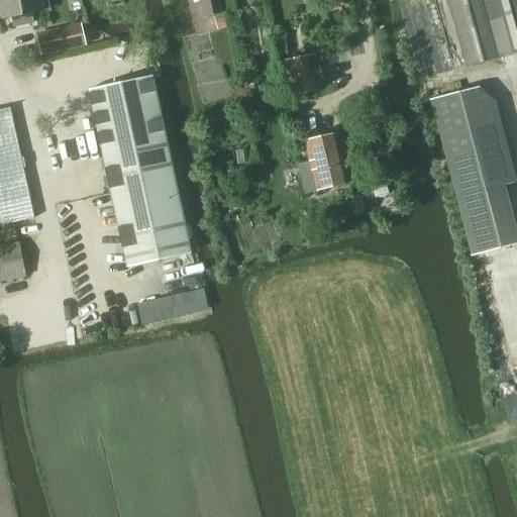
[(39,0),(0,0),(0,7),(2,19),(12,17),(14,27),(33,23),(31,13),(41,12),(39,0)]
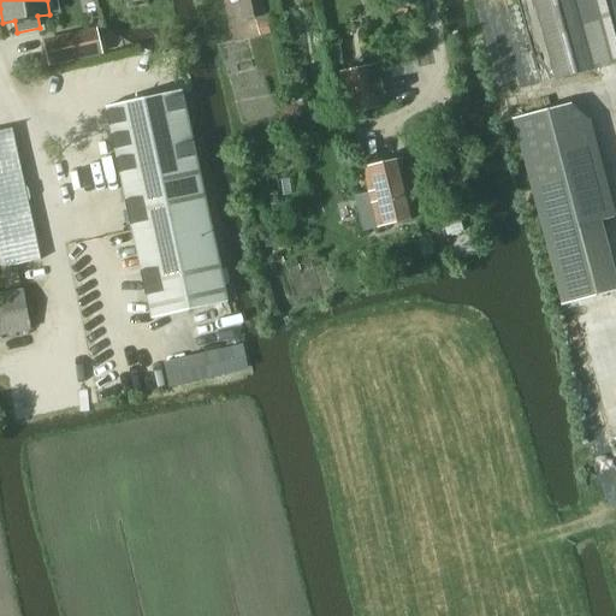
[(240,0),(244,21),(265,17),(260,0),(240,0)]
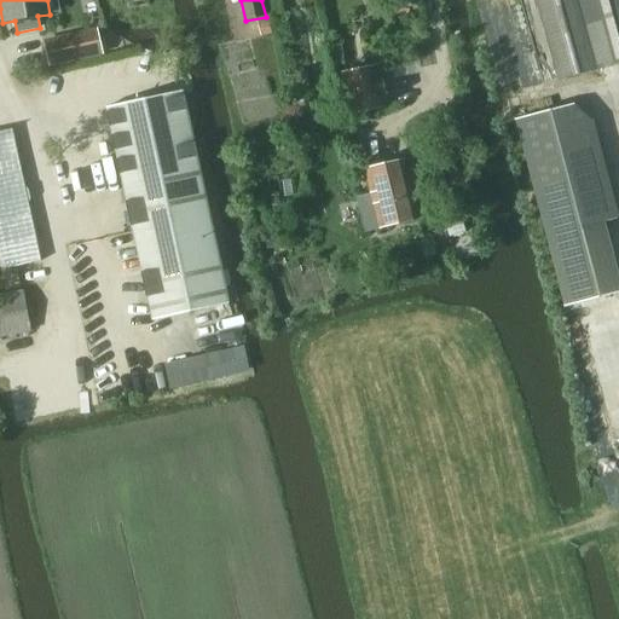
[(618,0),(536,0),(557,80),(618,63),(618,0)]
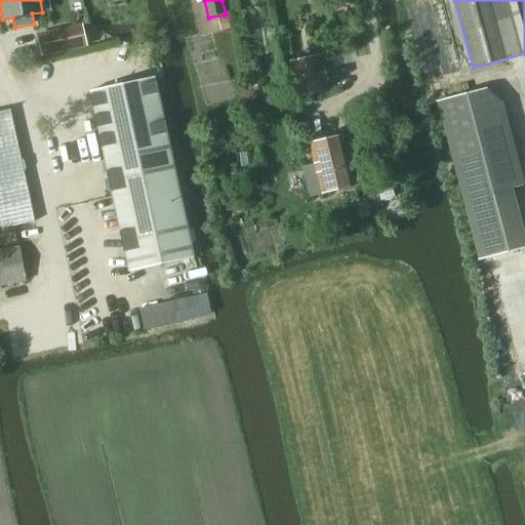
[(85,45),(81,26),(37,36),(42,55),(85,45)]
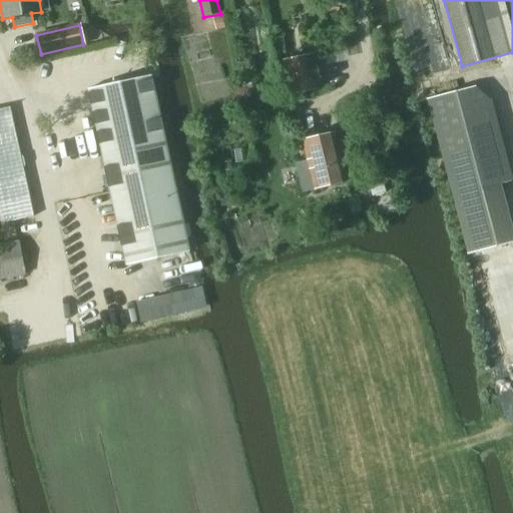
[(283,64),(290,94),(323,86),(316,56),(283,64)]
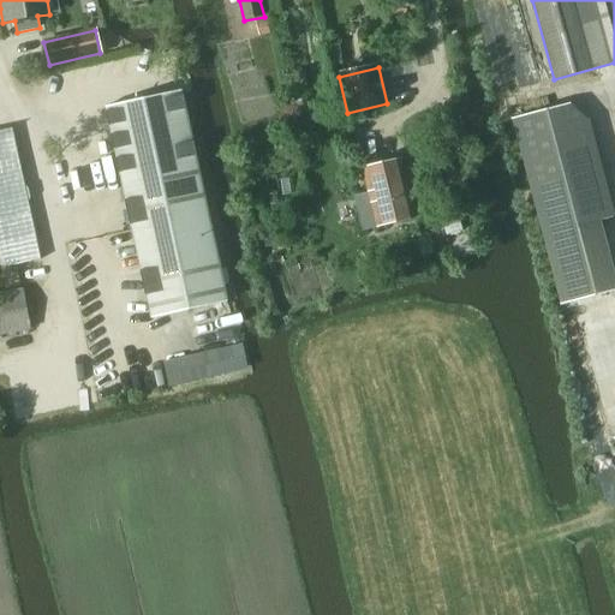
[(151,320),(227,303),(181,91),(106,108),(151,320)]
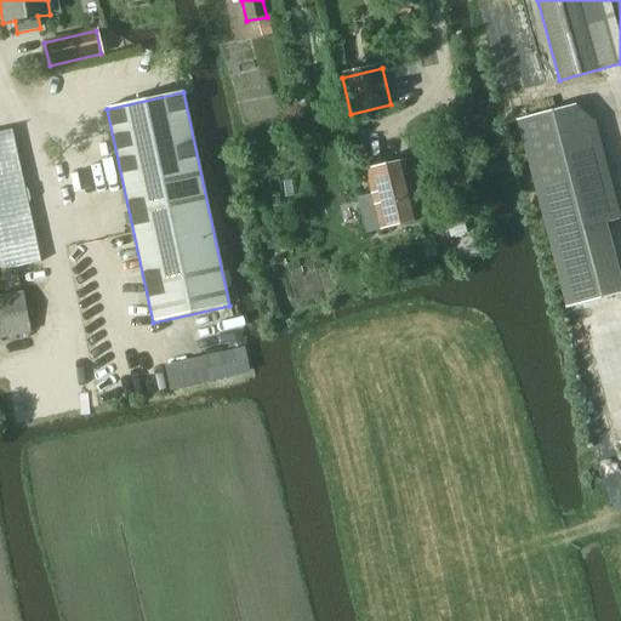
[(575,104),(517,120),(547,239),(602,224),(607,223),(620,220),(596,124),(575,104)]
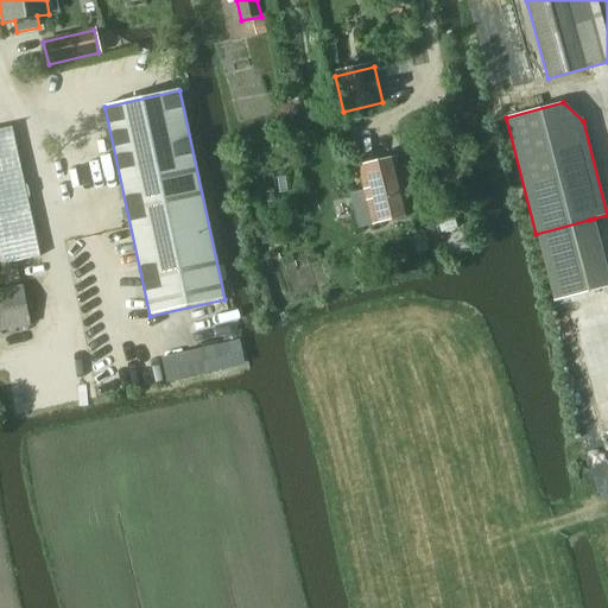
[(27,188),(25,185),(12,128),(0,130),(0,251),(4,266),(40,258),(27,201),(30,197),(27,188)]
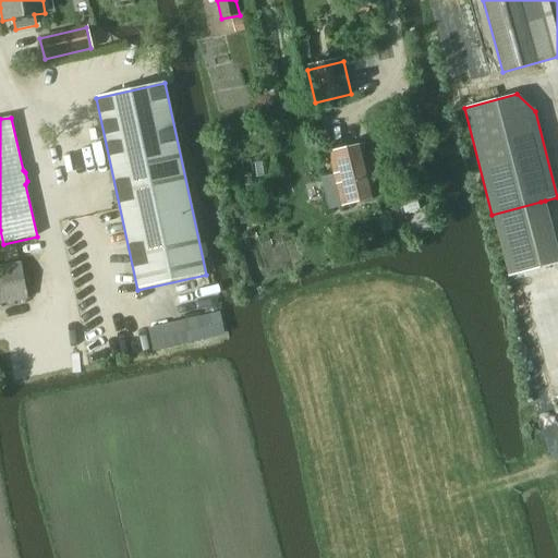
[(329,154),(341,206),(376,197),(364,145),(329,154)]
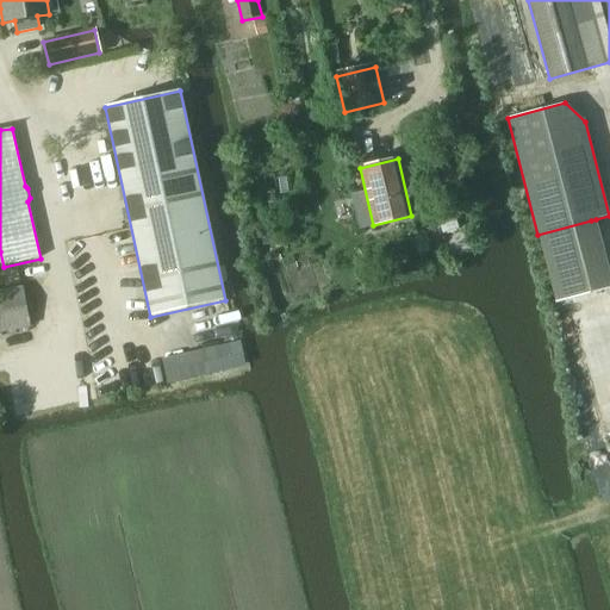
[(0,332),(31,328),(24,287),(0,291),(0,332)]
